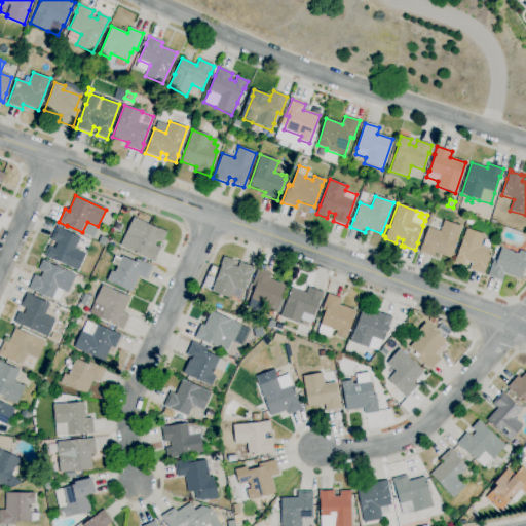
[(154,262),(120,246),(134,217),(158,229),(166,232),(162,242),(157,240),(155,246),(160,249),(159,251),(155,258),(156,258),(154,262)]
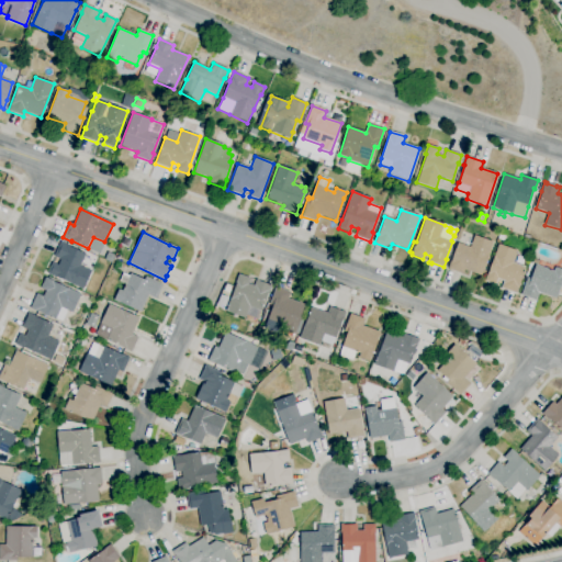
[(481,276),(464,270),(463,274),(448,269),(450,261),(451,261),(457,243),(470,247),(474,235),(493,242),(481,276)]
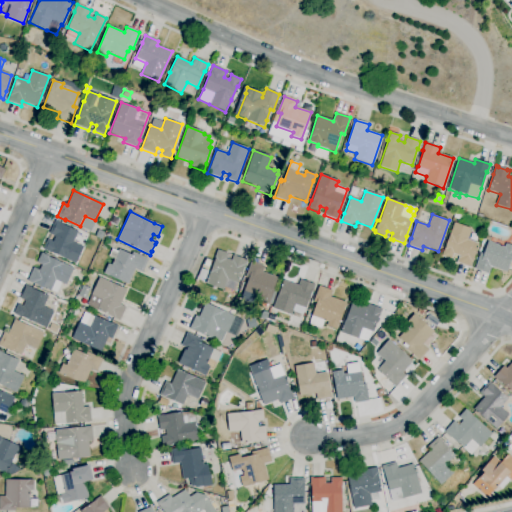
[(76,264),(43,249),(47,240),(53,242),(55,236),(49,233),(55,220),(63,224),(62,225),(78,231),(73,242),(83,246),(76,264)]
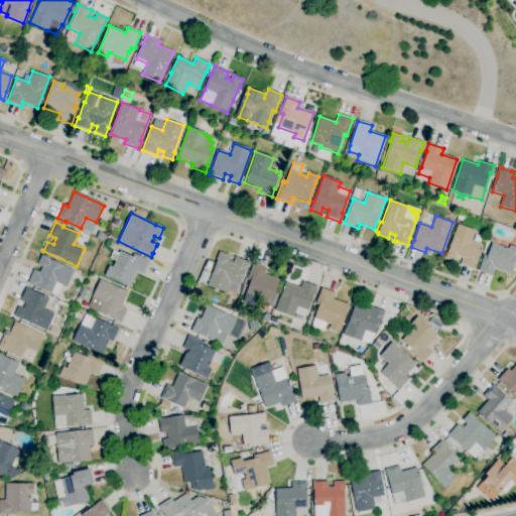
[(475,270),(460,265),(463,258),(457,256),(456,260),(445,257),(458,224),(475,231),(471,242),(483,246),(477,262),(475,270)]
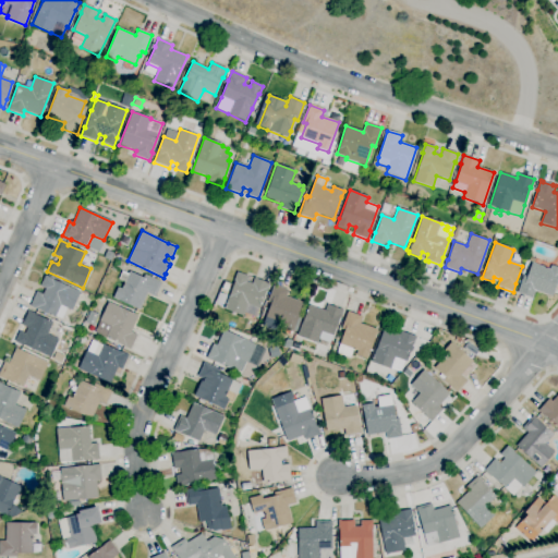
[(110,261),(104,257),(107,251),(113,254),(110,261)]
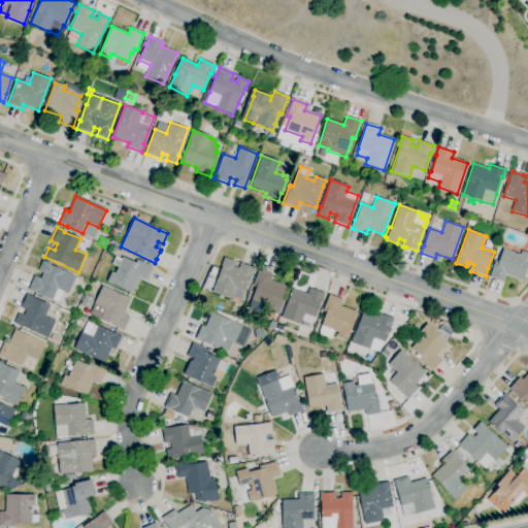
[(503,283),(489,277),(495,261),(498,262),(503,249),(521,255),(522,252),(527,254),(527,264),(523,281),(505,275),(503,283)]
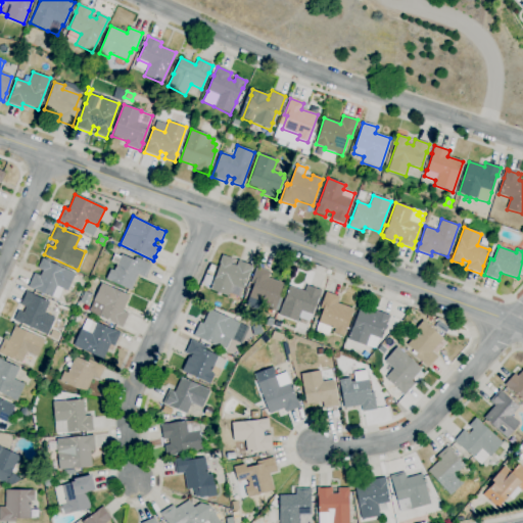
[(131,291),(105,280),(110,270),(113,271),(117,265),(110,262),(114,254),(121,257),(122,254),(134,260),(136,257),(151,265),(145,279),(138,275),(131,291)]
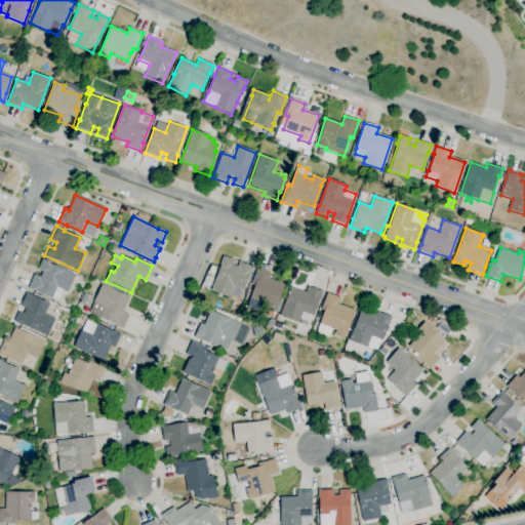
[(229,297),(211,291),(220,265),(219,265),(223,256),(233,260),(232,266),(237,268),(239,261),(242,263),(251,266),(253,267),(250,275),(244,290),(233,286),(229,297)]
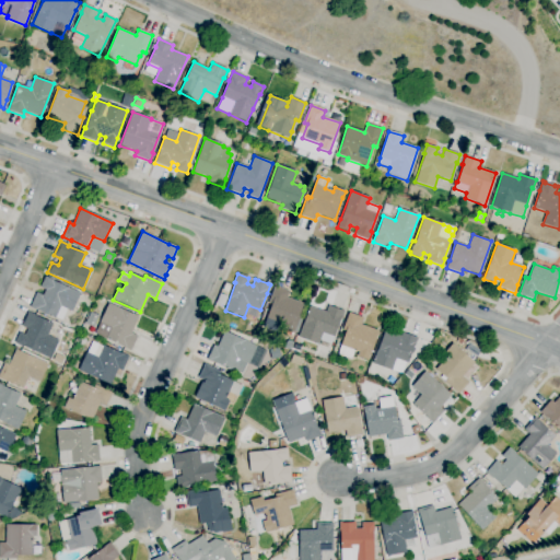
[(62,321),(56,317),(55,318),(38,311),(30,307),(36,292),(43,295),(46,290),(41,288),(45,277),(54,280),(53,282),(68,289),(68,288),(80,293),(72,312),(67,310),(62,321)]
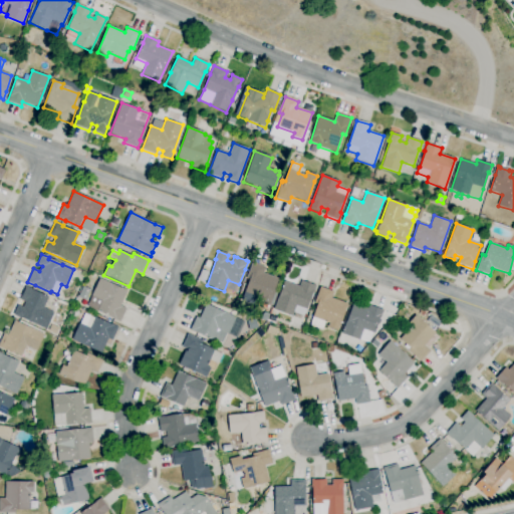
[(270,306),(260,302),(261,298),(244,292),(249,280),(246,279),(252,262),(266,267),(263,273),(279,279),(270,306)]
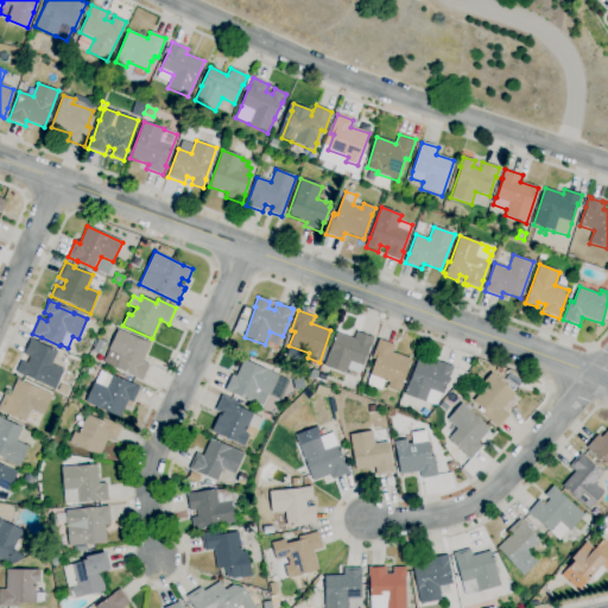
[(244,333),(235,329),(239,320),(247,322),(244,333)]
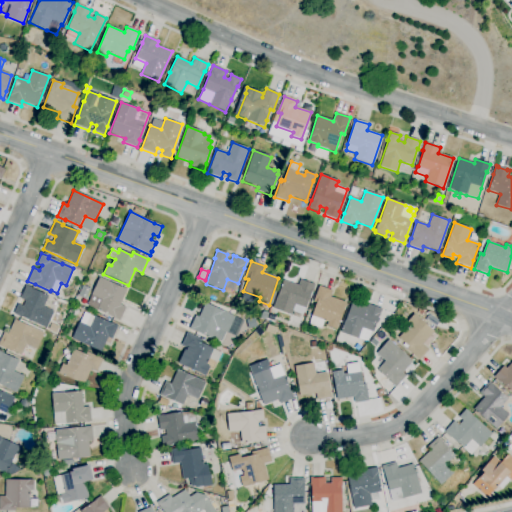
[(120,320),(97,310),(97,309),(87,305),(99,278),(126,290),(120,305),(126,307),(120,320)]
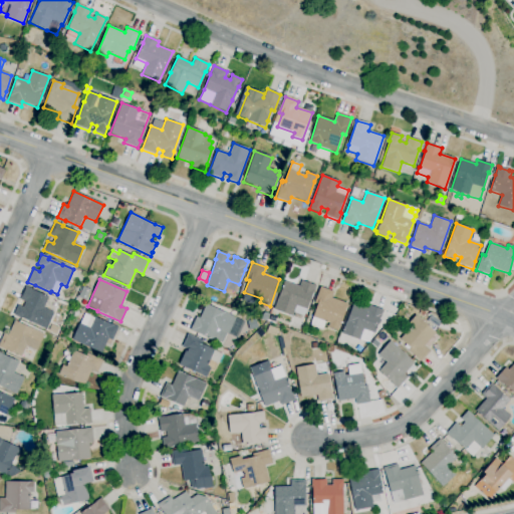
[(292,317),(273,309),(284,281),(299,286),(301,280),(316,286),(307,310),(306,309),(303,315),(294,312),(292,317)]
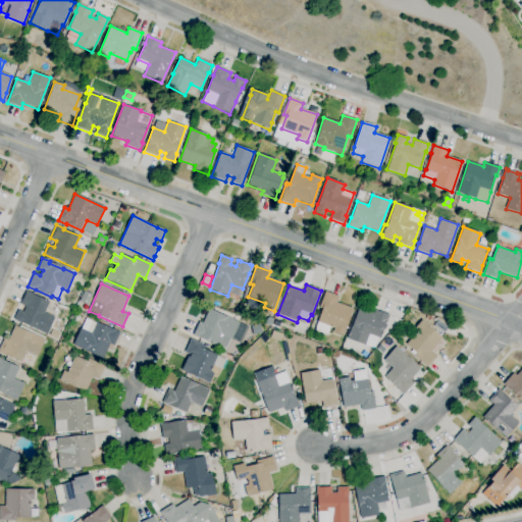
[(47,335),(14,320),(18,310),(23,312),(25,307),(20,305),(23,297),(23,296),(25,291),(34,294),(34,295),(49,302),(45,313),(56,318),(50,331),(49,331),(47,335)]
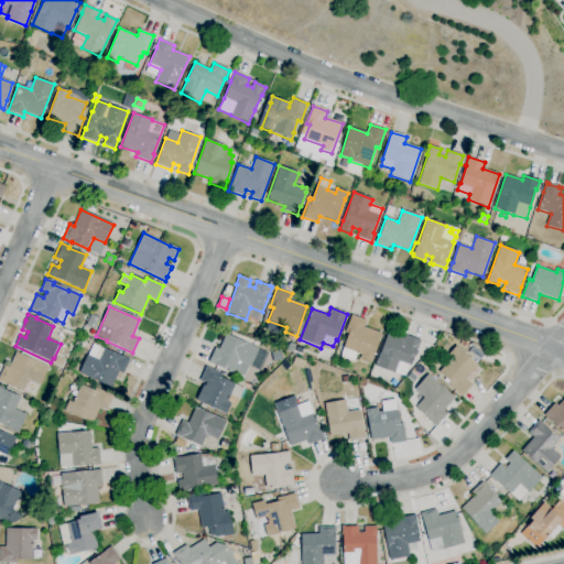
[(94,331),(86,326),(91,314),(99,318),(94,331)]
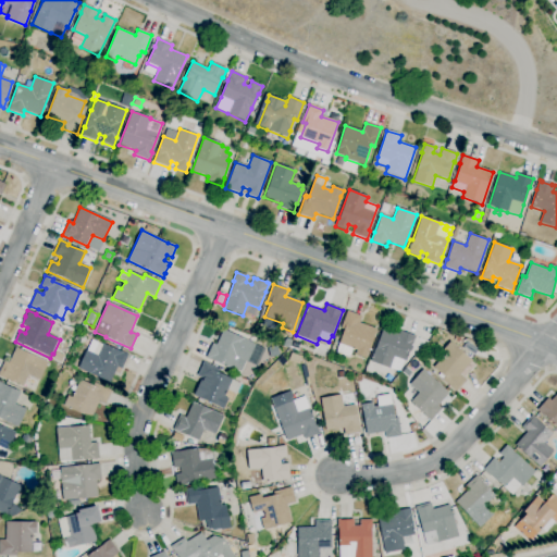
[(366,359),(355,355),(357,350),(353,348),(349,357),(336,353),(338,344),(344,330),(341,329),(347,311),(361,317),(359,323),(376,329),(366,359)]
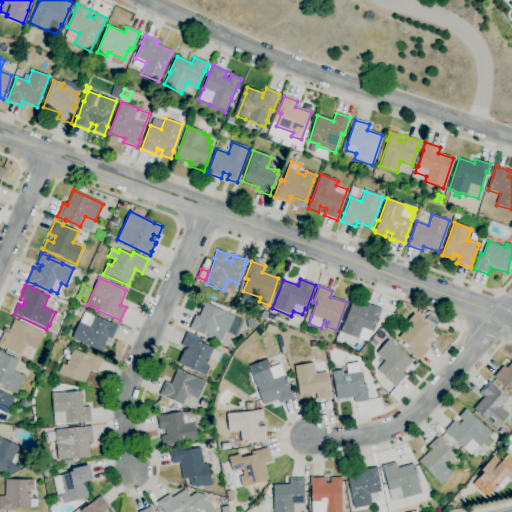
[(231,307),(224,304),(226,298),(233,301),(231,307)]
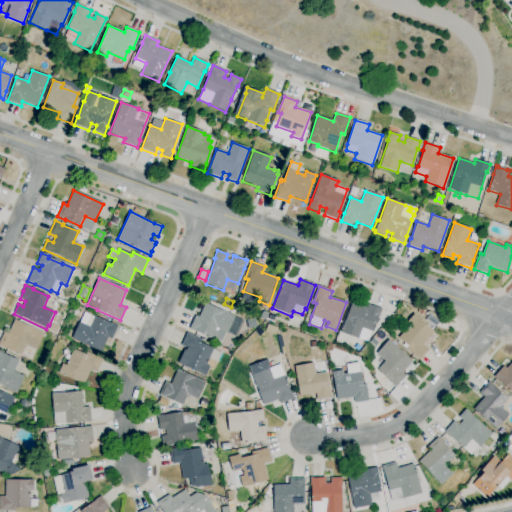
[(358,339),(340,333),(345,320),(352,302),(366,308),(368,304),(382,309),(378,319),(379,319),(378,323),(376,323),(373,332),(362,328),(358,339)]
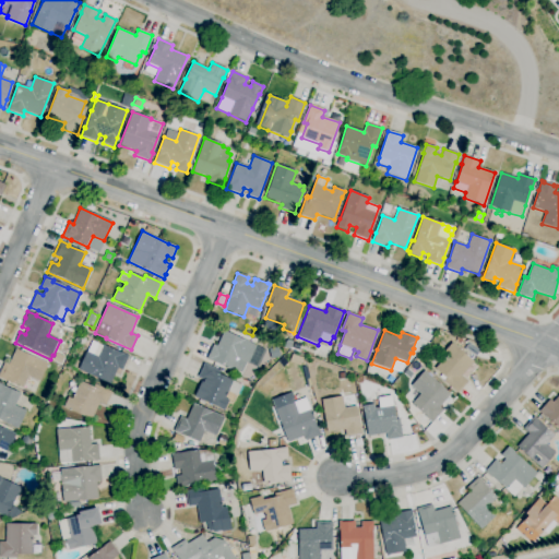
[(232,370),(206,359),(213,345),(217,346),(224,331),(257,345),(248,364),(237,358),(232,370)]
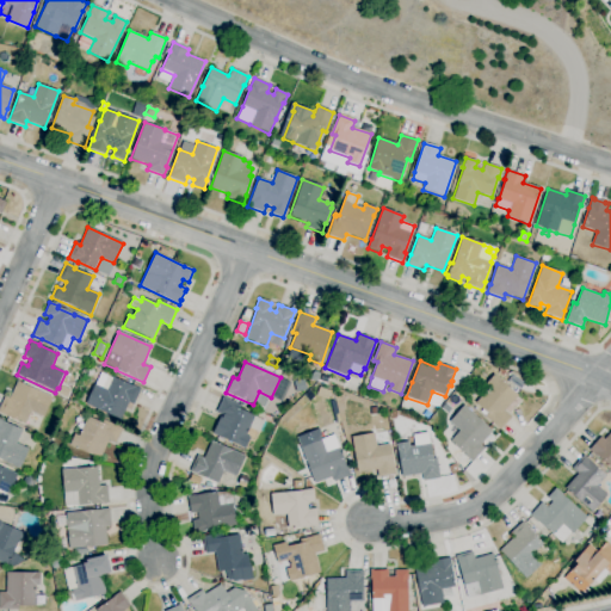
[(505,377),(498,374),(500,368),(507,371),(505,377)]
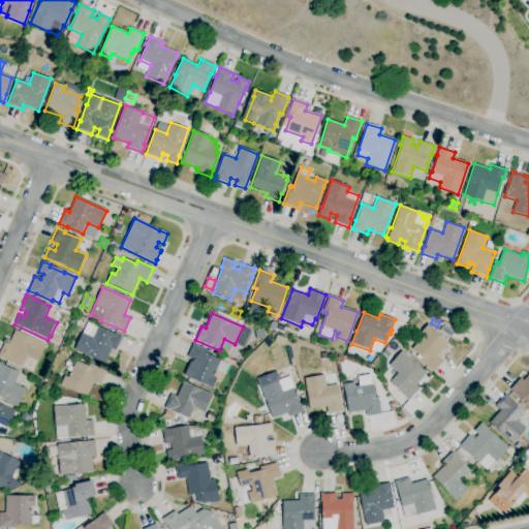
[(275,331),(269,329),(271,323),(272,322),(277,323),(275,331)]
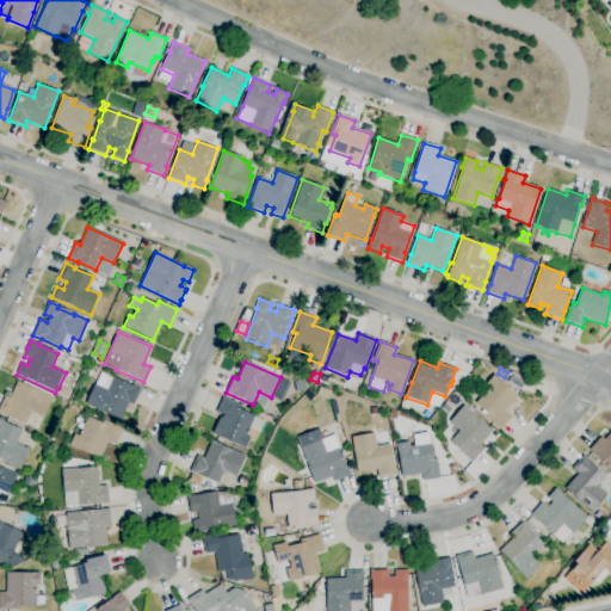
[(500,431),(485,417),(487,414),(475,403),(489,387),(486,384),(494,375),(499,378),(498,378),(518,396),(505,412),(511,418),(500,431)]
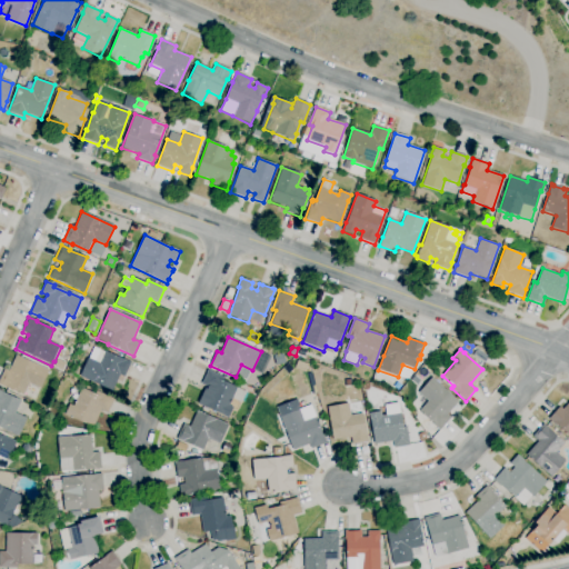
[(112,391),(79,376),(88,358),(99,362),(105,351),(122,359),(122,358),(131,362),(125,377),(120,375),(112,391)]
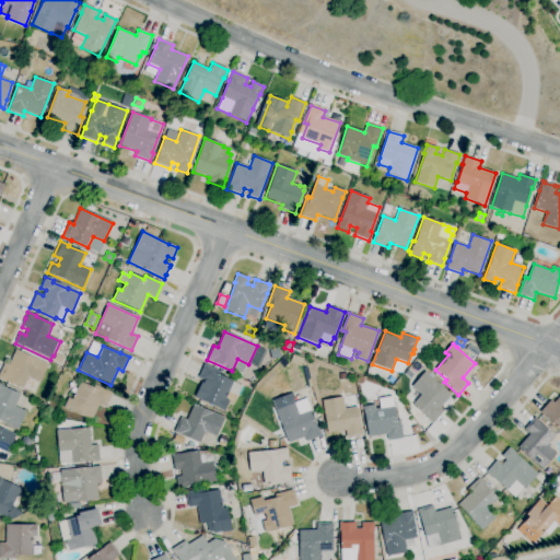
[(23,389),(7,382),(7,383),(0,380),(0,373),(4,362),(9,364),(16,349),(48,364),(41,383),(28,377),(23,389)]
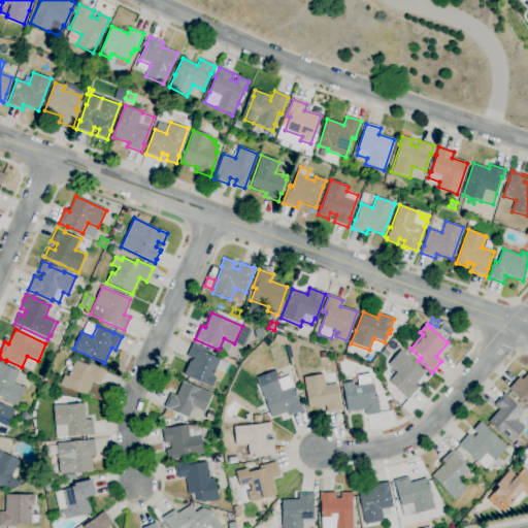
[(59,343),(51,340),(53,333),(61,336),(59,343)]
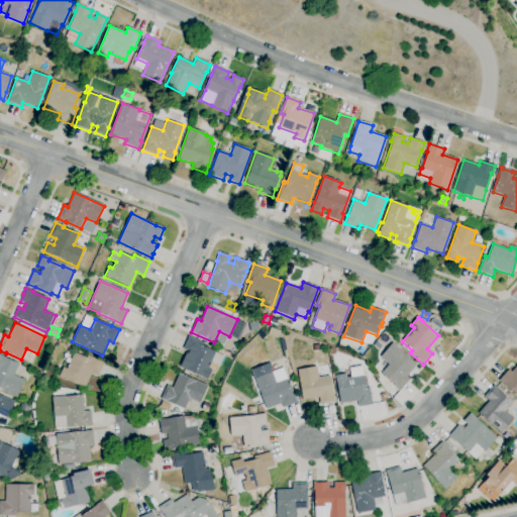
[(278,338),(268,335),(270,328),(280,331),(278,338)]
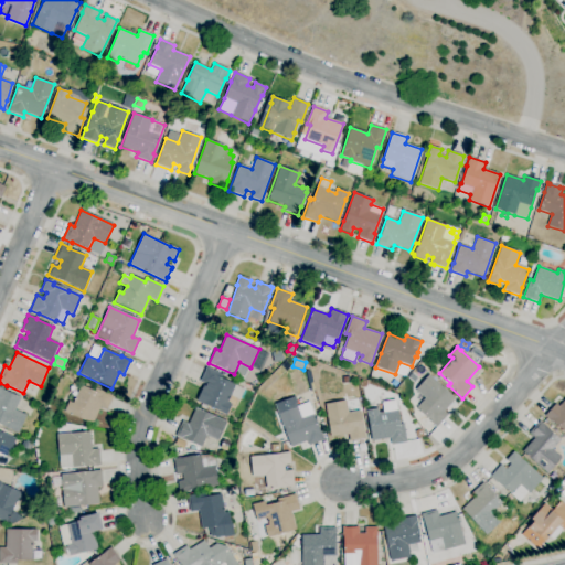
[(226,415),(196,402),(203,386),(205,387),(206,384),(202,382),(201,383),(200,382),(206,368),(223,375),(222,379),(235,385),(244,390),(240,400),(231,396),(227,403),(232,405),(226,415)]
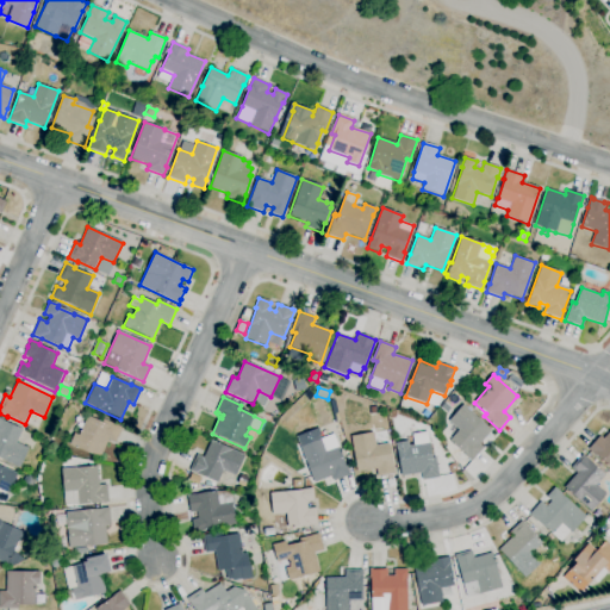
[(471,462),(464,455),(449,442),(459,430),(449,422),(464,405),(474,415),(474,416),(492,430),(479,444),(483,448),(471,462)]
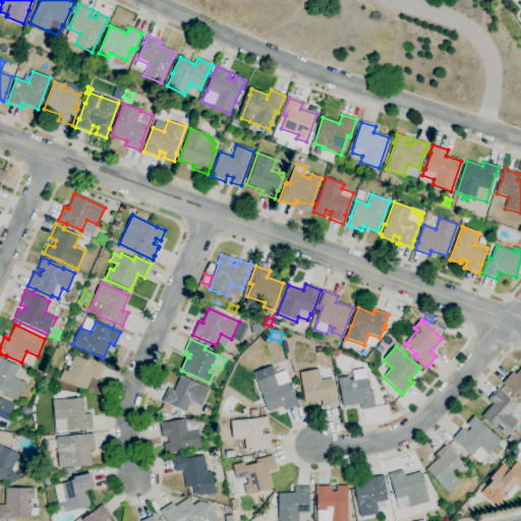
[(85,392),(59,380),(63,369),(67,371),(75,355),(87,360),(88,359),(104,366),(98,379),(93,377),(85,392)]
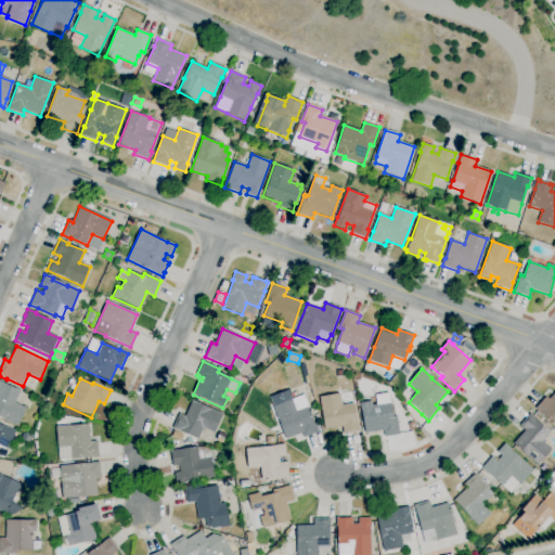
[(18,426),(0,417),(0,381),(4,383),(3,384),(21,391),(15,403),(26,408),(18,426)]
